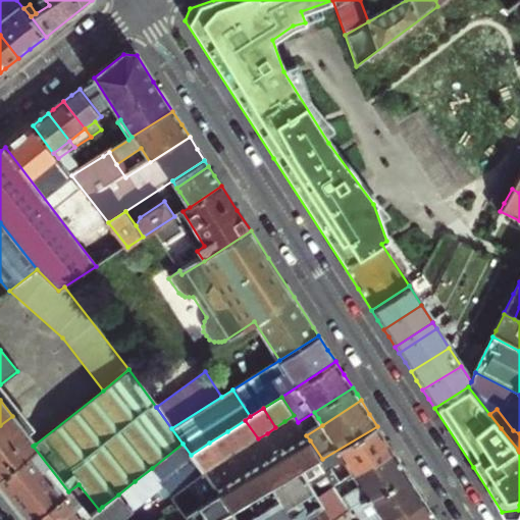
[(35,445),(12,416),(0,425),(0,471),(33,446),(35,445)]
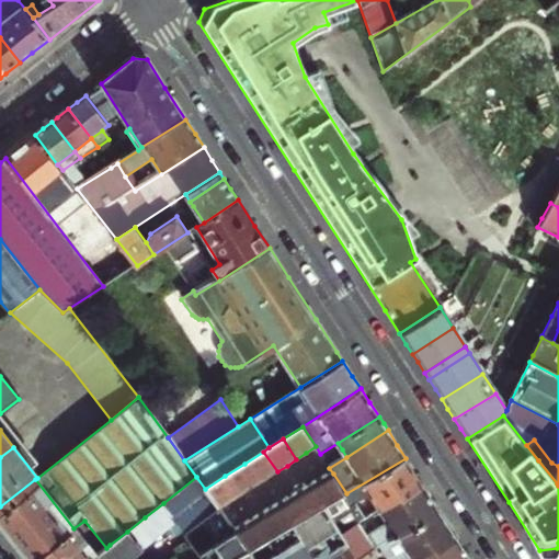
[(263,452),(244,464),(258,485),(267,478),(277,471),(263,452)]
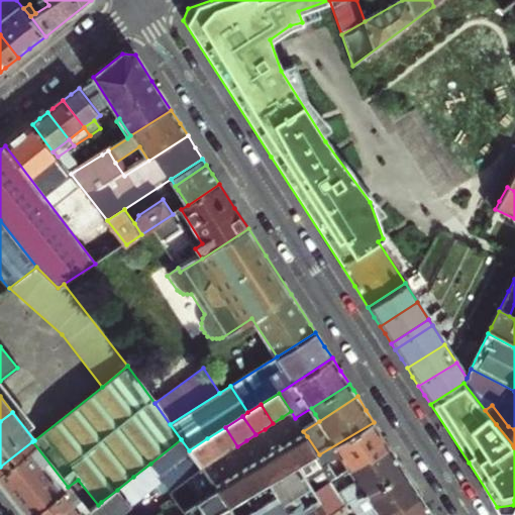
[(383,435),(374,422),(319,454),(301,466),(298,467),(311,487),(314,492),(330,481),(332,480),(324,467),(340,455),(347,467),(369,453),(371,458),(390,446),(383,435)]
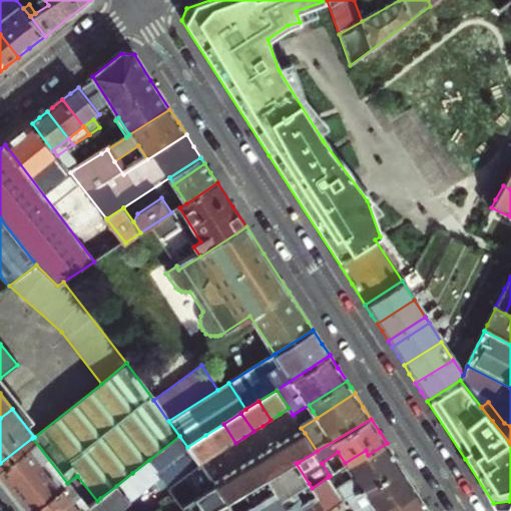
[(227,448),(235,443),(223,424),(205,435),(218,454),(227,448)]
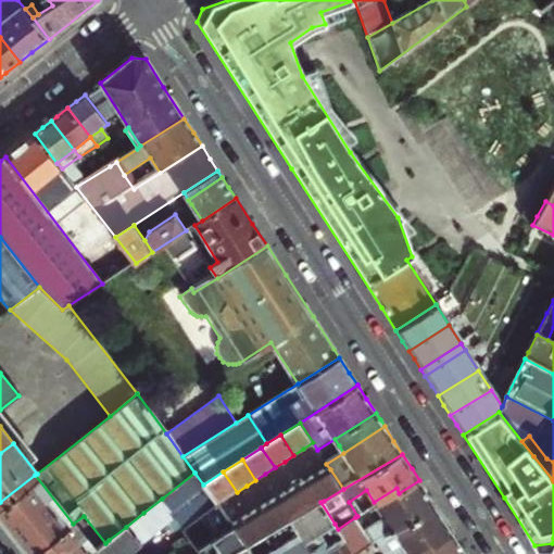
[(324,501),(343,489),(330,469),(320,475),(311,480),(324,501)]
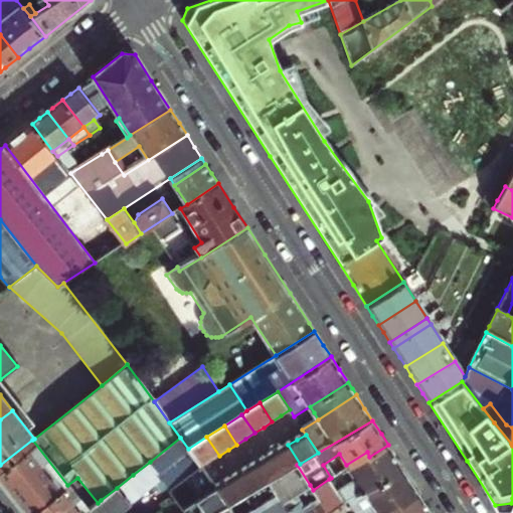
[(210,462),(219,456),(206,437),(188,449),(201,468),(210,462)]
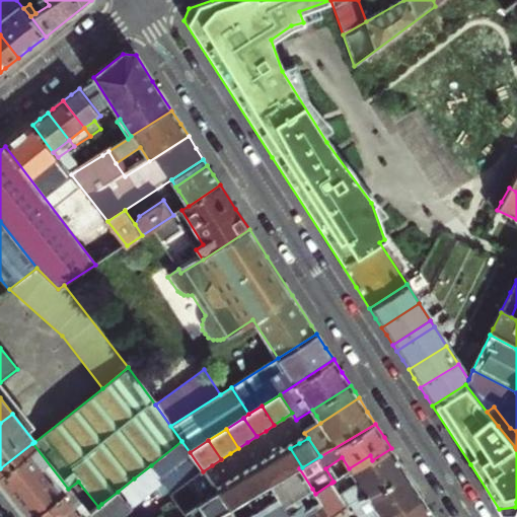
[(181,441),(151,465),(164,484),(168,490),(171,495),(185,485),(203,471),(190,452),(181,441)]
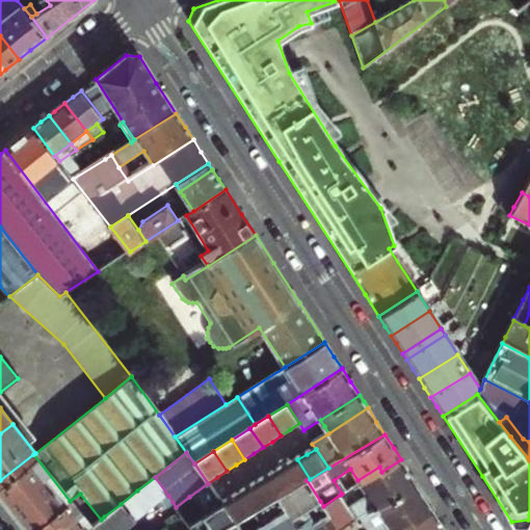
[(31,529),(70,501),(33,454),(0,480),(0,498),(14,515),(24,529),(31,529)]
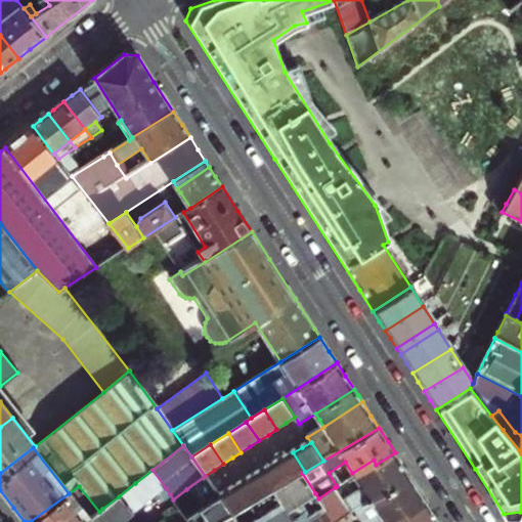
[(287,482),(302,473),(305,472),(293,452),(284,459),(274,464),(287,482)]
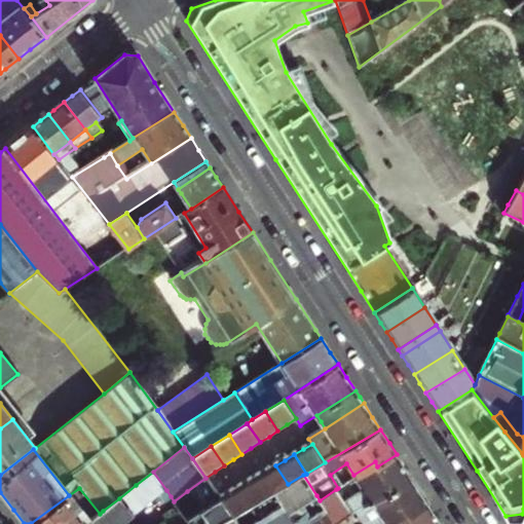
[(366,509),(412,479),(405,468),(397,454),(377,466),(375,461),(353,475),(356,477),(364,490),(344,502),(336,489),(320,500),(326,511),(333,523),(342,523),(354,516),(366,509)]
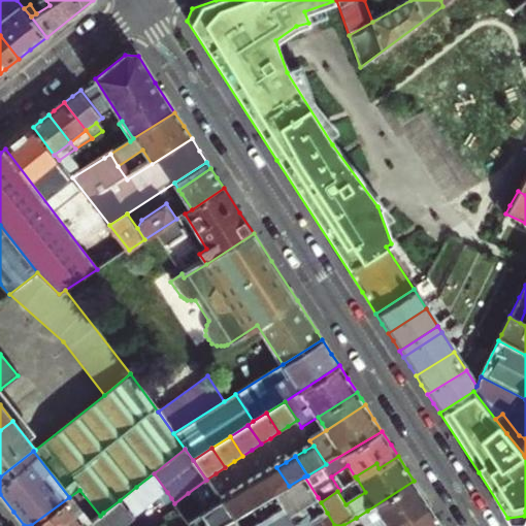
[(273,495),(289,486),(276,467),(267,472),(258,478),(269,497),(273,495)]
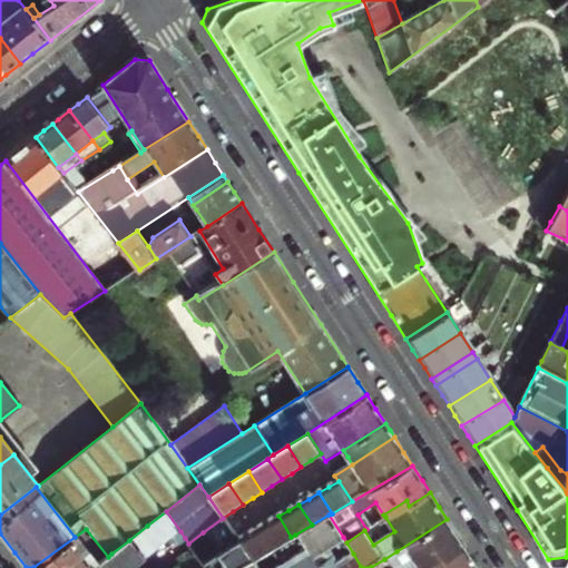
[(166,511),(147,526),(163,546),(172,539),(180,531),(166,511)]
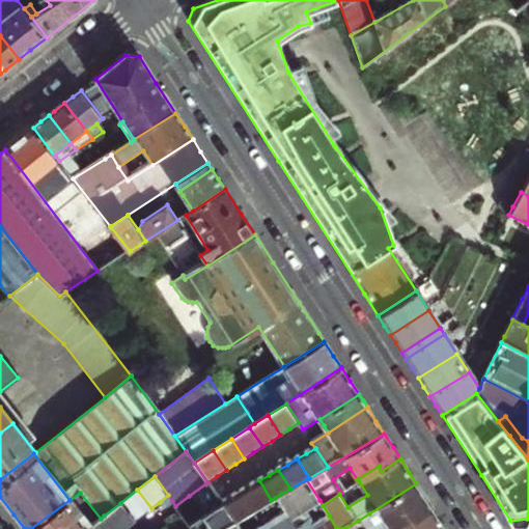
[(211,486),(207,482),(189,496),(203,516),(189,526),(191,528),(336,528),(329,516),(313,525),(304,510),(319,500),(306,479),(290,489),(275,498),(283,510),(258,525),(252,528),(240,528),(235,522),(222,502),(217,495),(211,486)]
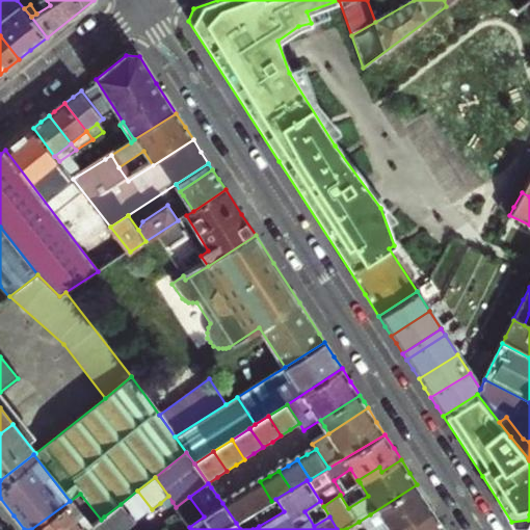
[(255,511),(271,501),(260,481),(250,486),(242,492),(255,511)]
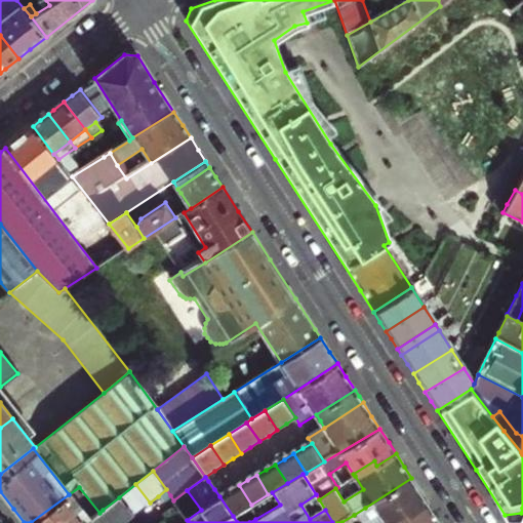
[(208,481),(214,489),(220,485),(214,477),(208,481)]
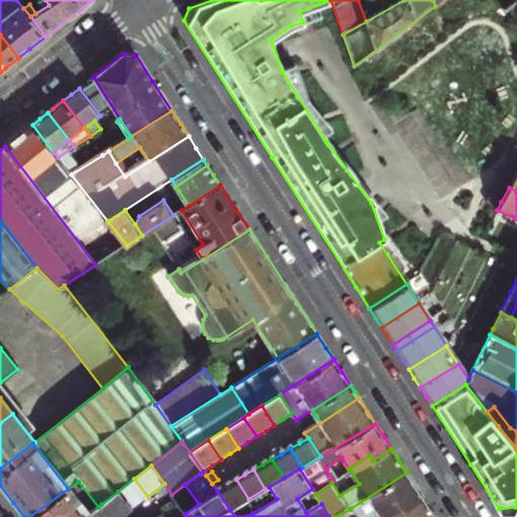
[(384,516),(401,505),(404,510),(424,498),(418,489),(407,472),(361,502),(370,516),(384,516)]
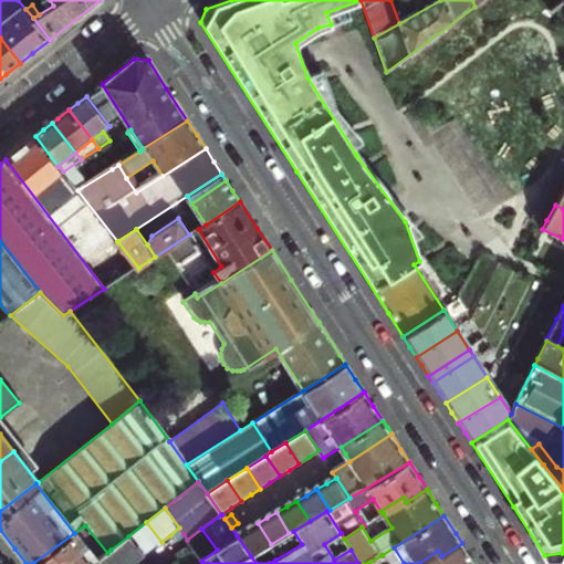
[(146,522),(128,536),(144,555),(153,549),(162,542),(146,522)]
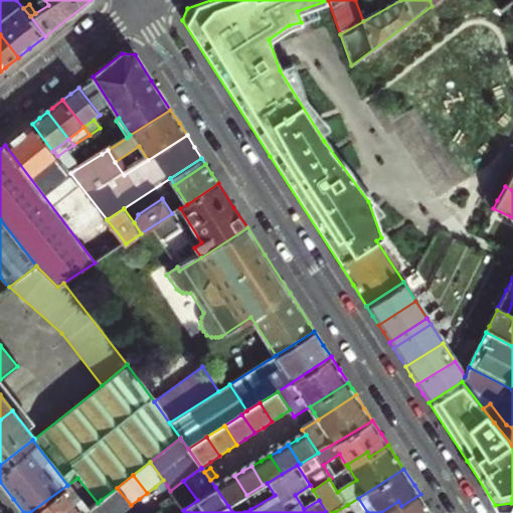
[(242,497),(246,495),(234,476),(224,482),(215,487),(228,506),(242,497)]
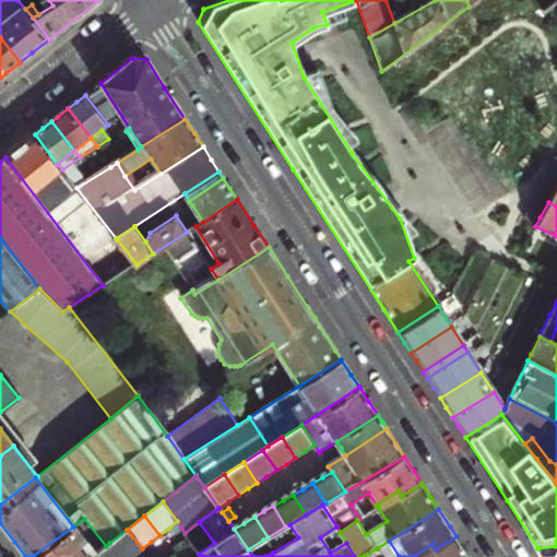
[(93,556),(106,546),(84,519),(73,526),(33,556),(93,556)]
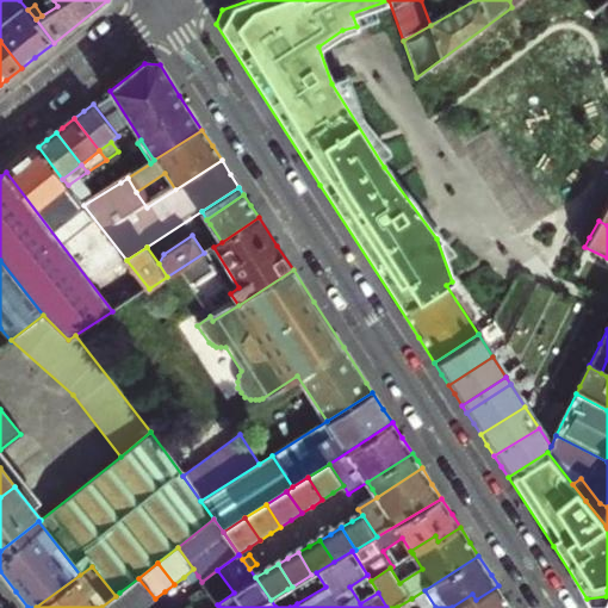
[(297,603),(326,587),(316,572),(311,575),(292,587),(287,589),(297,603)]
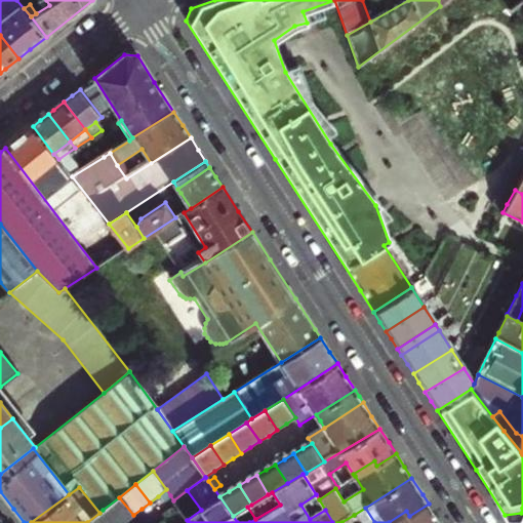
[(119,497),(103,510),(113,522),(124,522),(133,515),(119,497)]
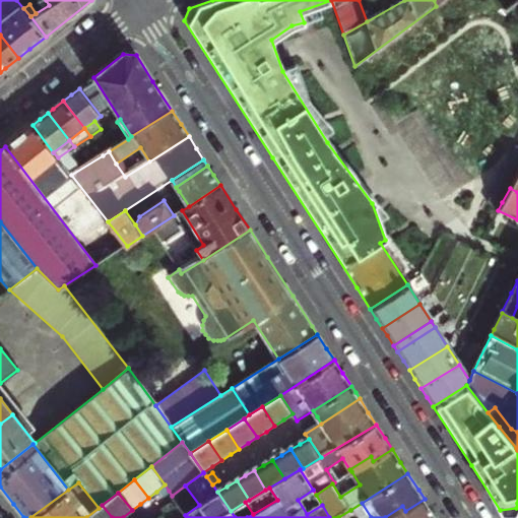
[(402,506),(385,517),(437,517),(433,511),(425,499),(405,511),(402,506)]
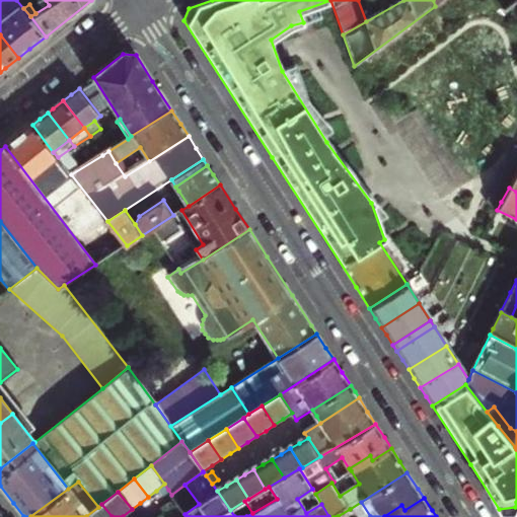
[(370,516),(361,502),(350,509),(355,516),(370,516)]
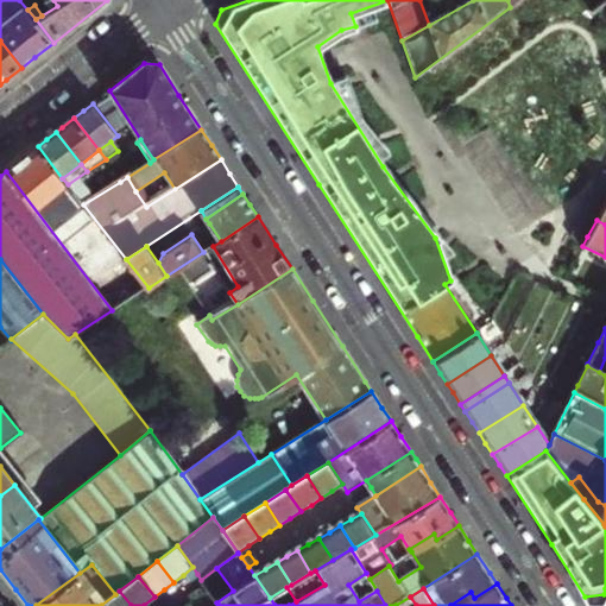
[(131,605),(119,591),(115,594),(101,605),(131,605)]
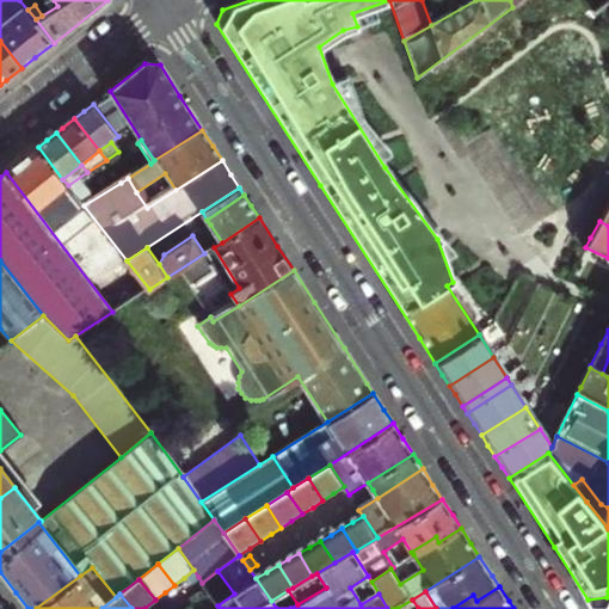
[(220,608),(217,606),(210,596),(202,601),(192,607),(194,608),(220,608)]
